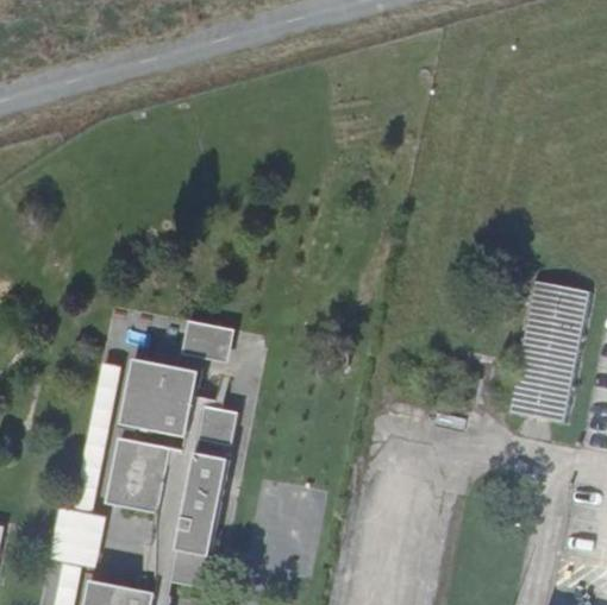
[(530,279),(505,410),(564,422),(590,291),(530,279)]
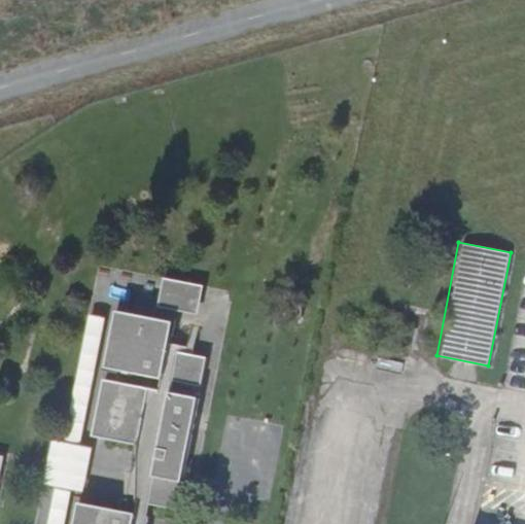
[(203,284),(163,277),(156,306),(197,314),(203,284)]
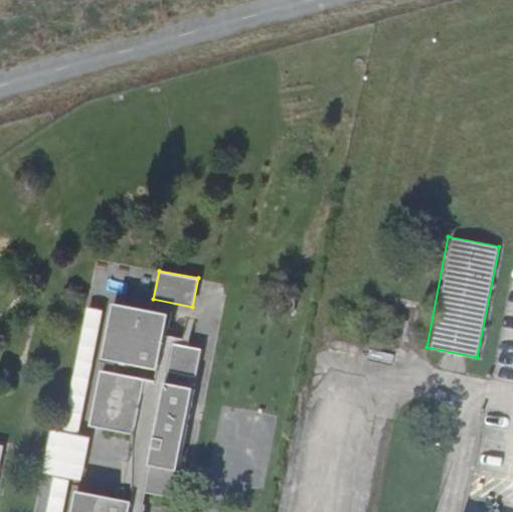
[(132,434),(132,454),(131,489),(133,489),(131,500),(76,490),(71,511),(142,511),(144,504),(143,504),(145,492),(172,497),(193,387),(166,382),(168,371),(195,376),(201,348),(172,342),(174,336),(165,334),(169,313),(113,302),(102,359),(157,369),(155,380),(100,369),(89,425),(132,434)]
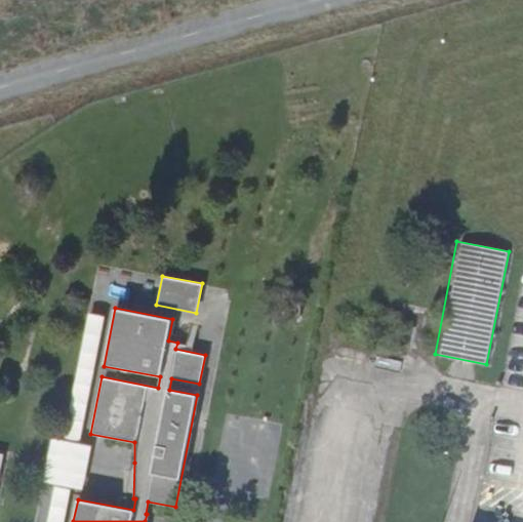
[(87,312),(63,439),(50,437),(42,481),(53,483),(45,521),(64,521),(71,487),(82,489),(91,445),(79,442),(105,315),(87,312)]
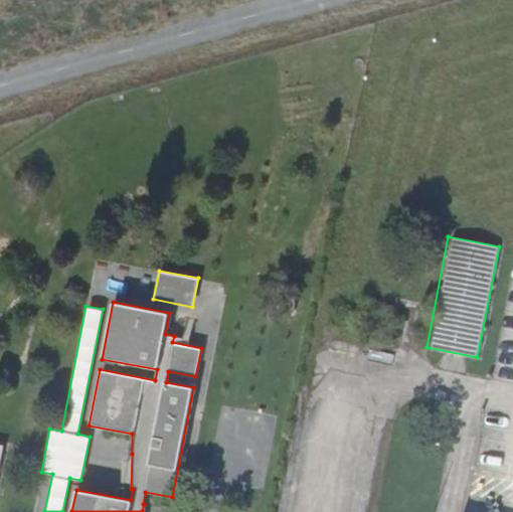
[(131,482),(132,454),(122,454),(121,482),(131,482)]
